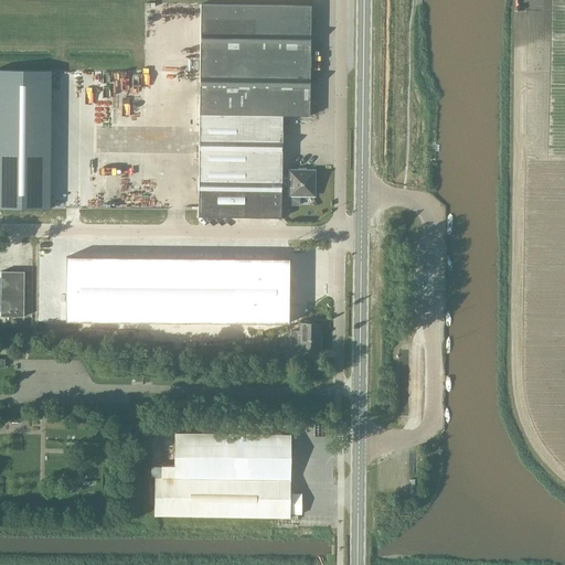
[(196,211),(196,217),(198,217),(279,219),(280,219),(280,213),(280,204),(280,192),(280,173),(280,158),(289,158),(289,116),(309,116),(310,6),(200,4),(199,72),(198,129),(196,211)]
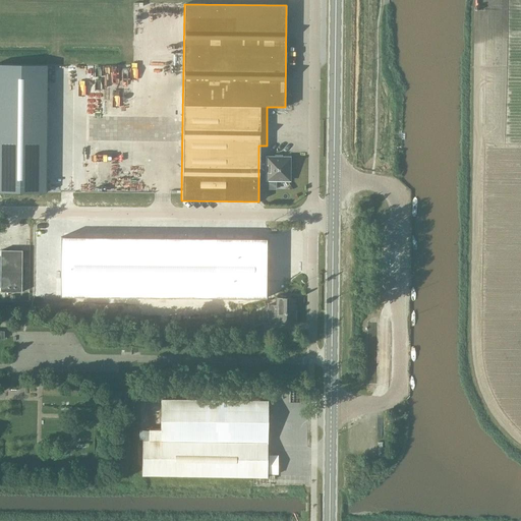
[(0,64),(0,191),(45,192),(47,65),(0,64)]
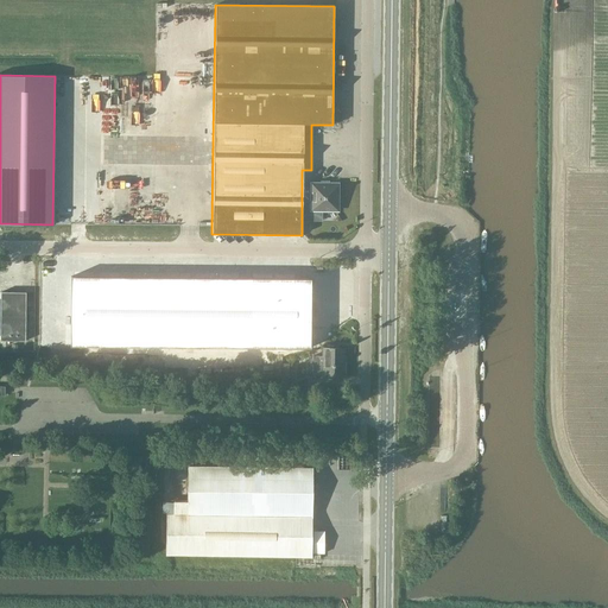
[(302,187),(302,207),(310,208),(310,210),(336,210),(337,184),(312,184),(311,184),(311,187),(302,187)]
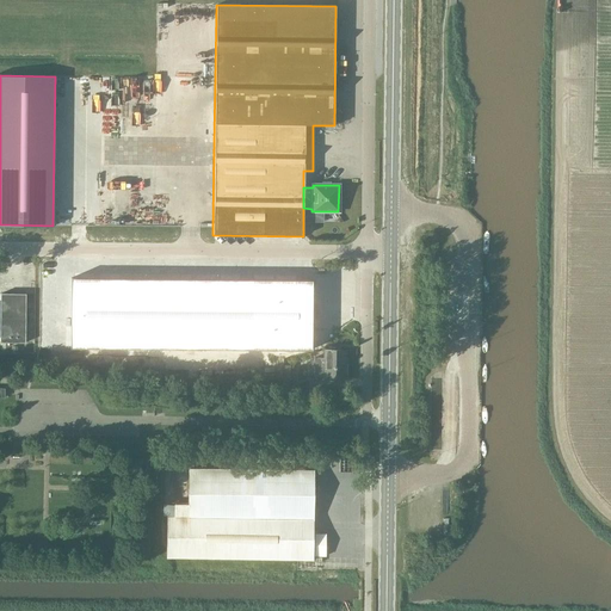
[(127,201),(125,191),(112,192),(113,203),(127,201)]
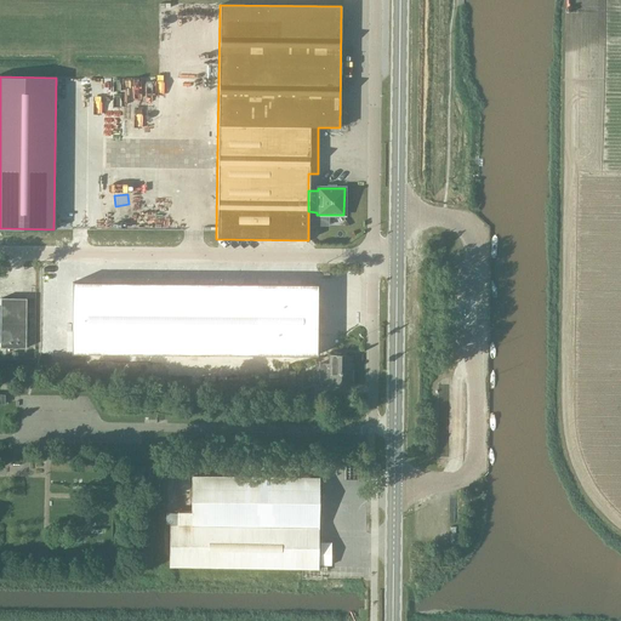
[(463,209),(459,214),(472,226),(477,221),(463,209)]
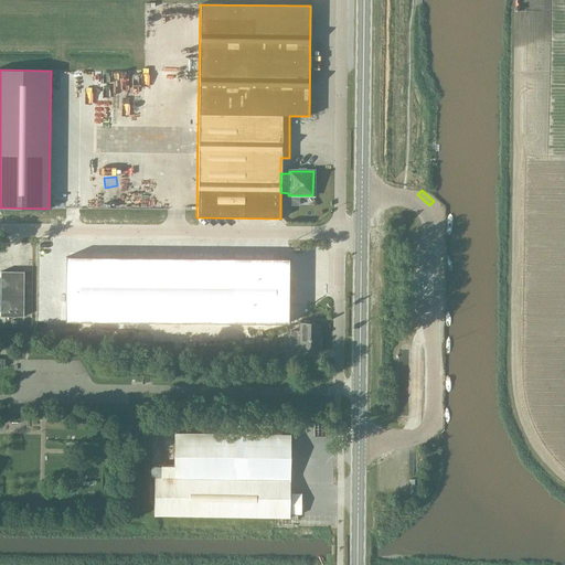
[(65,257),(65,321),(288,323),(288,259),(65,257)]
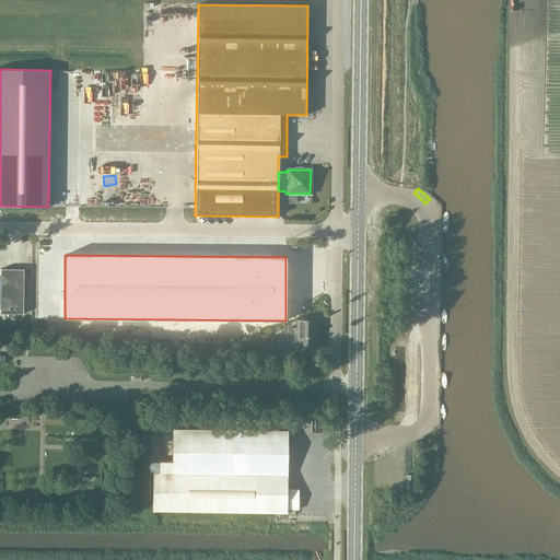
[(1,269),(0,314),(23,314),(23,269),(1,269)]
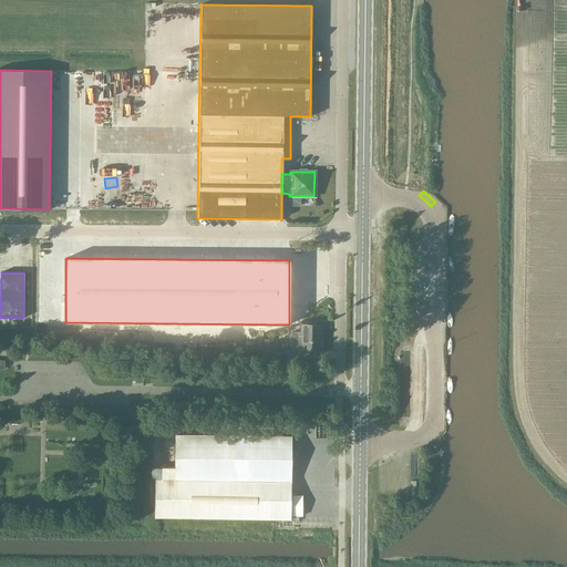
[(291,331),(291,350),(300,350),(320,350),(320,325),(300,325),(300,332),(291,331)]
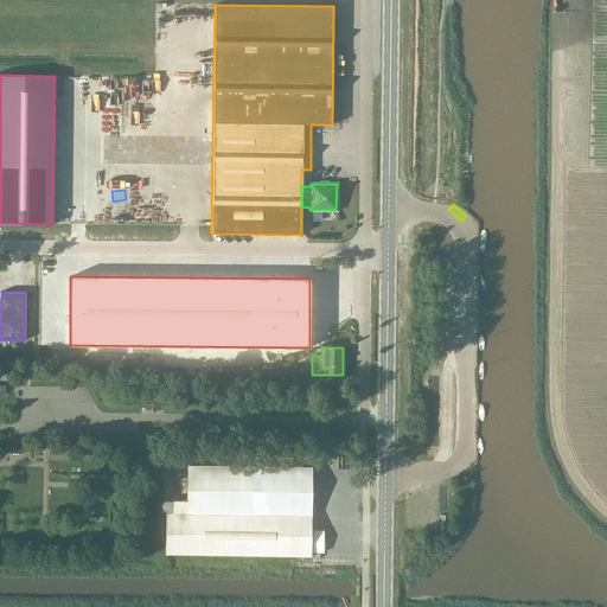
[(166,512),(165,554),(310,555),(310,550),(312,550),(312,551),(323,551),(323,530),(312,530),(312,538),(310,538),(311,467),(187,466),(186,499),(174,499),(174,512),(166,512)]
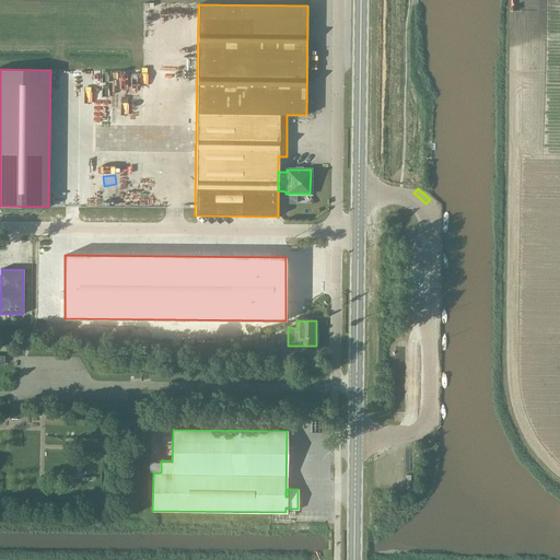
[(324,485),(324,479),(294,476),(293,482),(324,485)]
